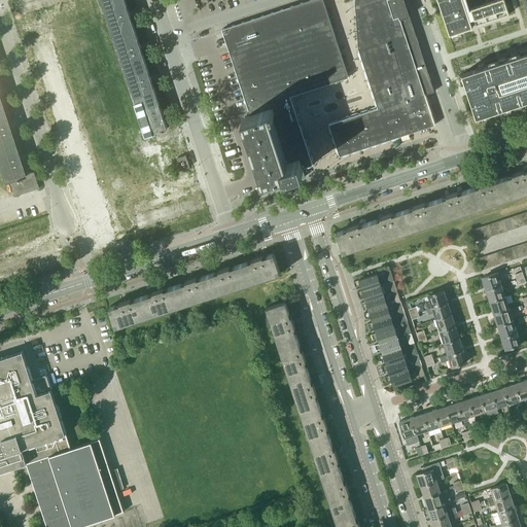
[(135,30),(124,0),(116,0),(102,5),(113,37),(135,30)]
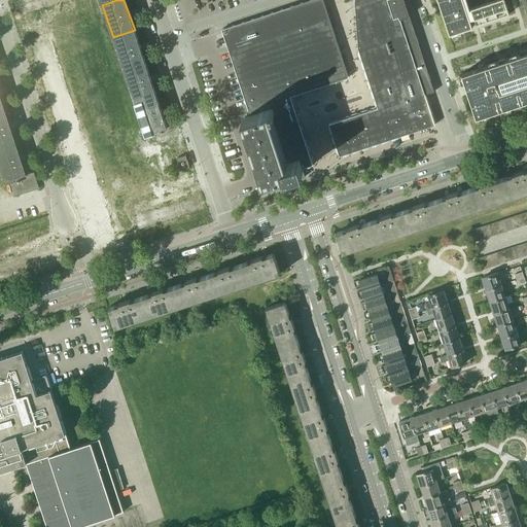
[(349,76),(323,0),(309,0),(221,29),(248,110),(250,115),(245,116),(265,178),(277,175),(280,184),(305,176),(303,168),(313,165),(290,96),(349,76)]
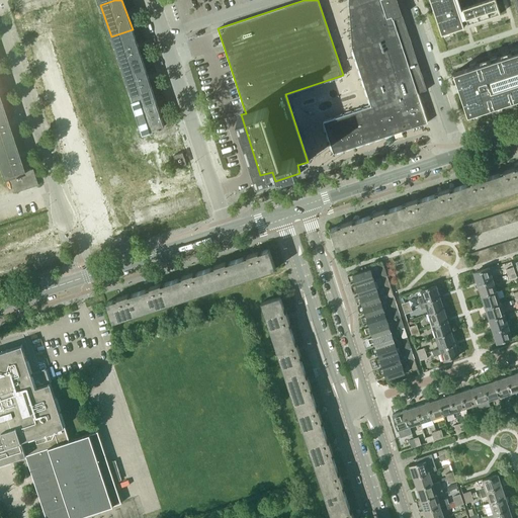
[(420,100),(418,92),(427,89),(397,0),(349,0),(349,5),(352,48),(352,49),(371,106),(324,121),(334,153),(425,123),(428,122),(421,103),(420,100)]
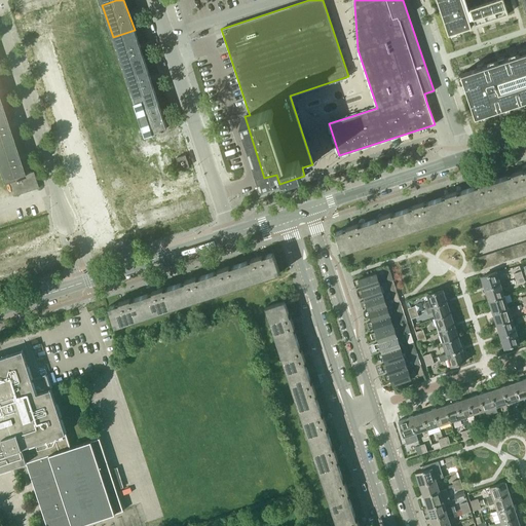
[(437,0),(448,35),(471,27),(461,0),(437,0)]
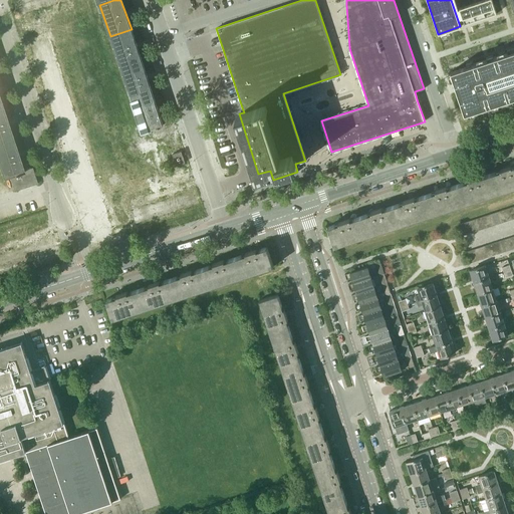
[(479,0),(477,0),(469,3),(475,20),(485,17),(479,0)]
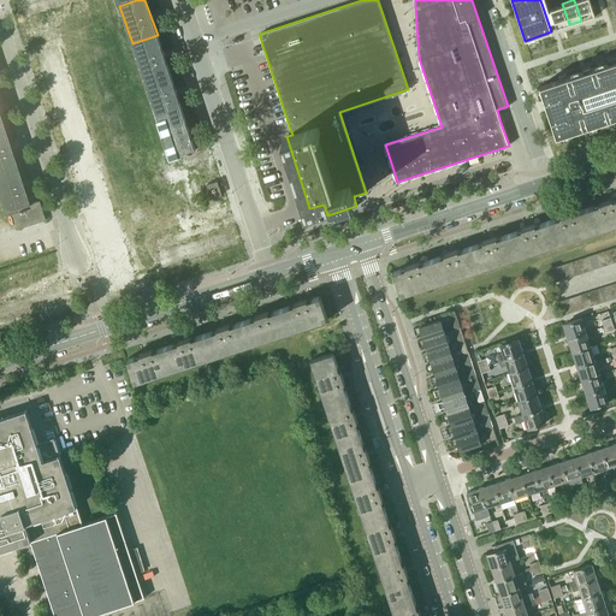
[(588,0),(574,0),(581,21),(594,16),(588,0)]
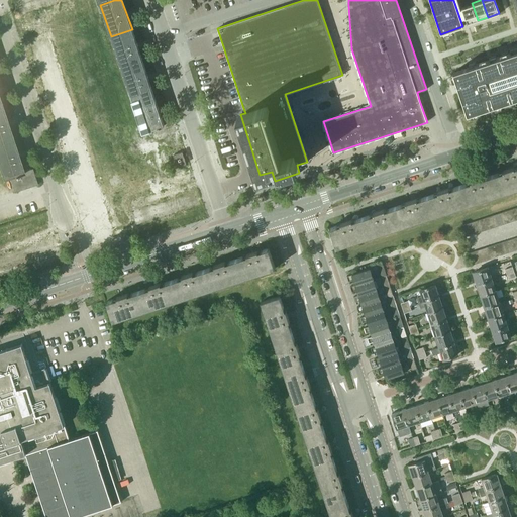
[(472,3),(460,6),(467,24),(478,20),(472,3)]
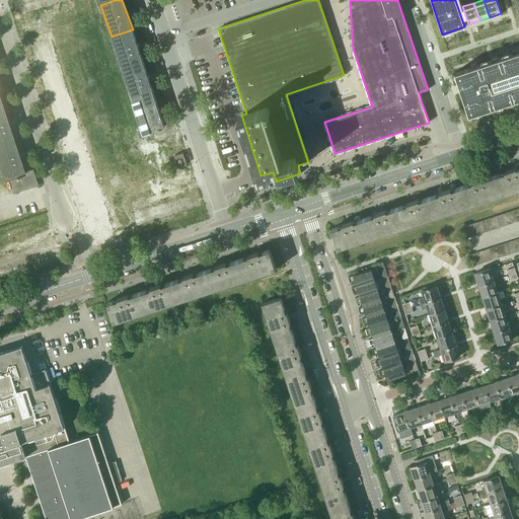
[(143,62),(133,29),(112,36),(122,69),(143,62)]
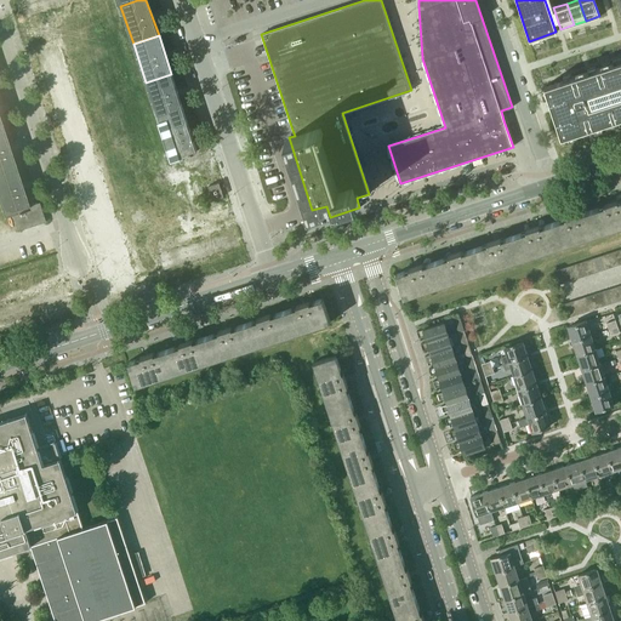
[(620,66),(546,91),(563,142),(620,121),(620,66)]
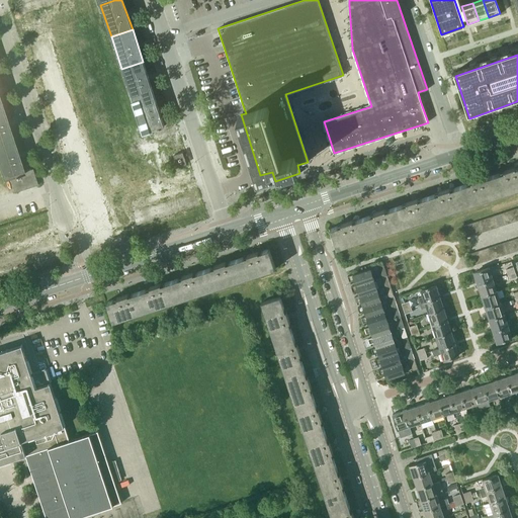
[(153,94),(143,62),(121,69),(133,100),(153,94)]
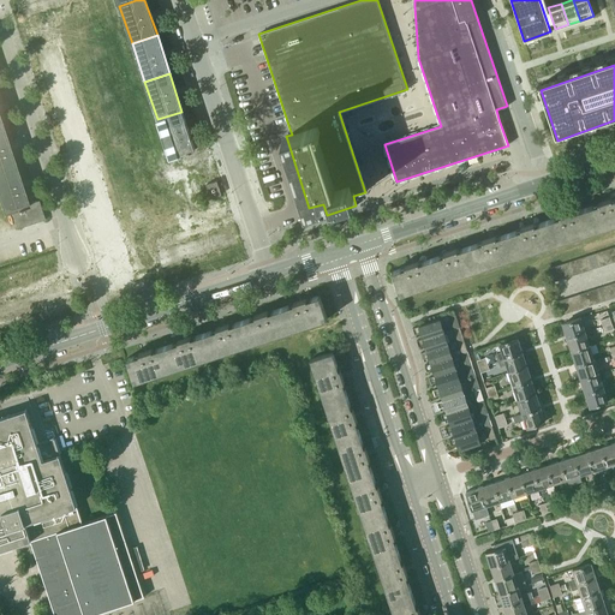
[(195,149),(181,112),(157,119),(169,157),(195,149)]
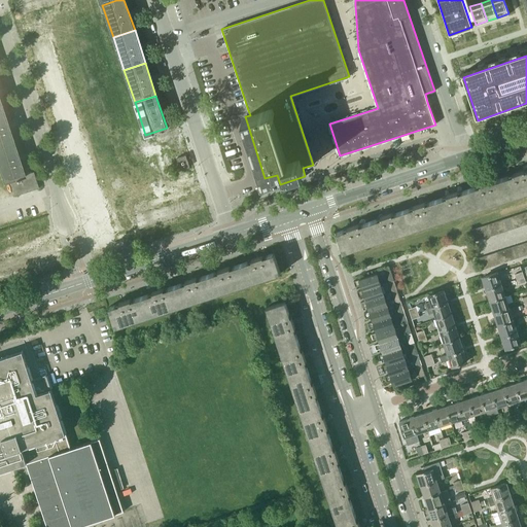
[(0,175),(3,185),(10,183),(9,179),(24,174),(0,103),(0,175)]
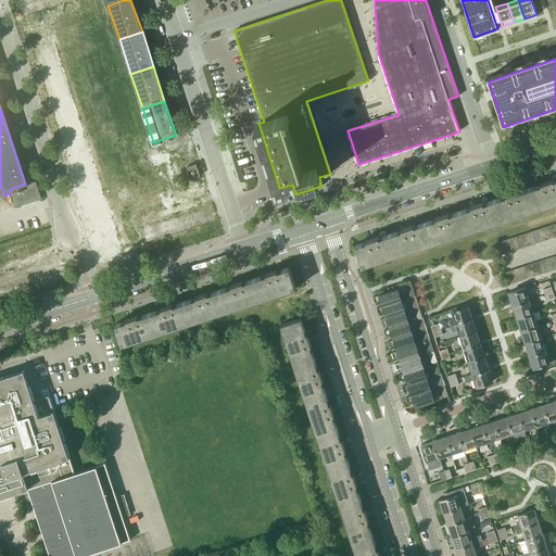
[(15,206),(40,198),(34,180),(25,184),(10,189),(11,193),(15,206)]
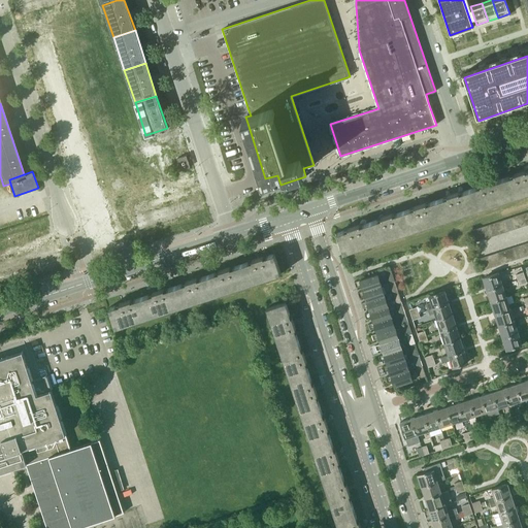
[(469,190),(475,209),(509,199),(502,178),(469,190)]
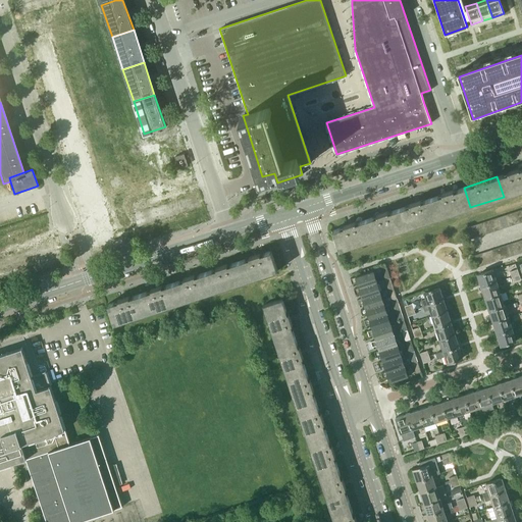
[(431,198),(437,218),(470,207),(464,188),(431,198)]
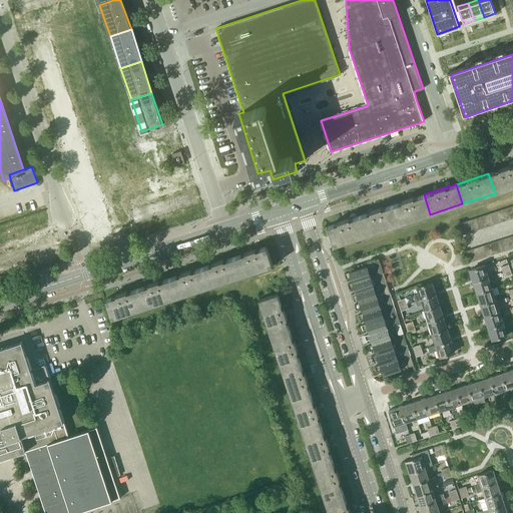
[(392,205),(398,224),(430,214),(424,194),(392,205)]
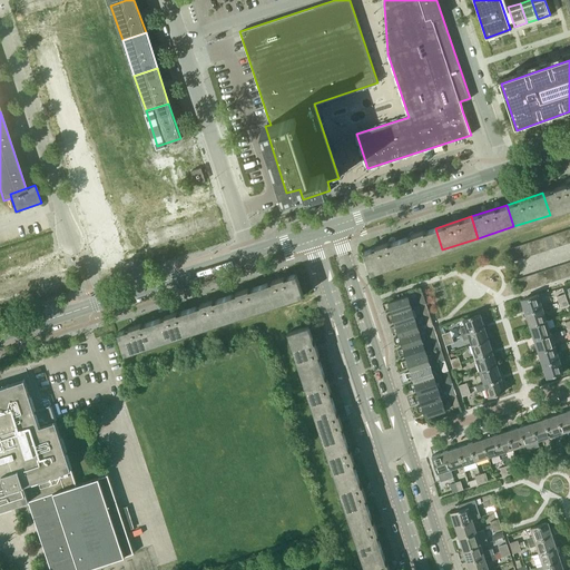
[(399,239),(406,262),(442,249),(435,228),(399,239)]
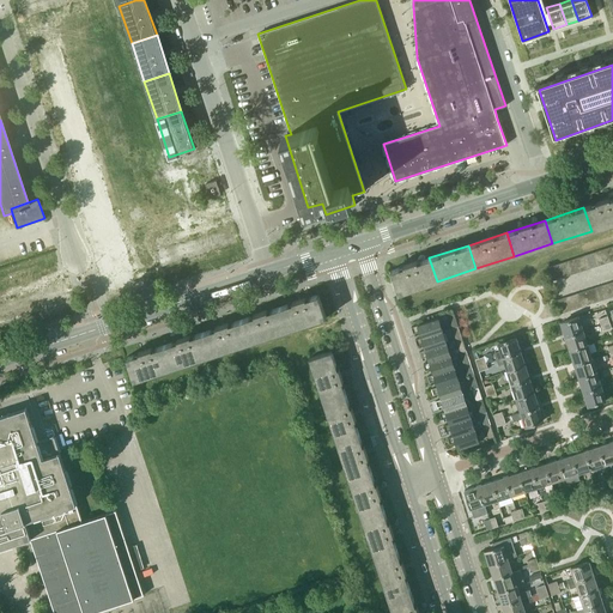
[(612,261),(607,248),(600,250),(605,263),(612,261)]
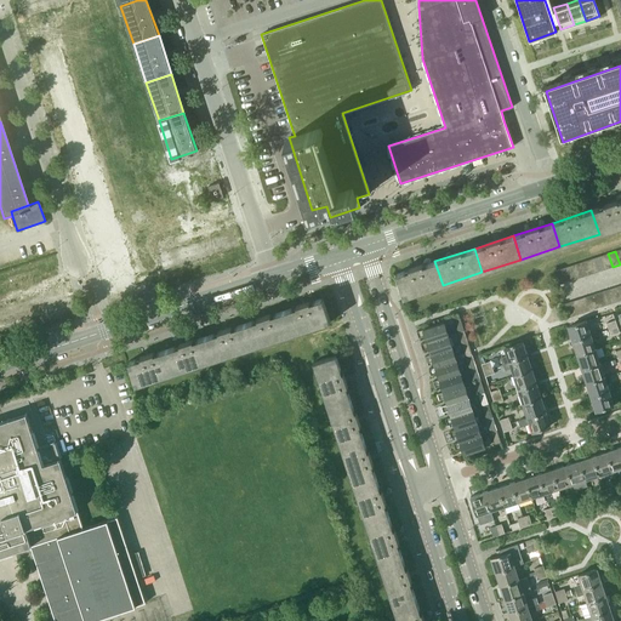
[(613,267),(608,254),(602,256),(605,269),(613,267)]
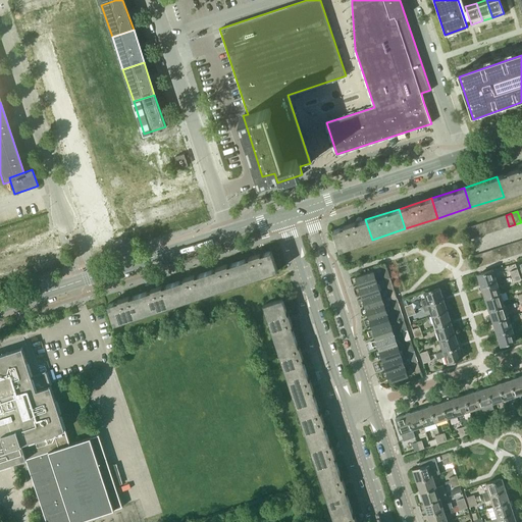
[(509,226),(506,215),(500,216),(504,228),(509,226)]
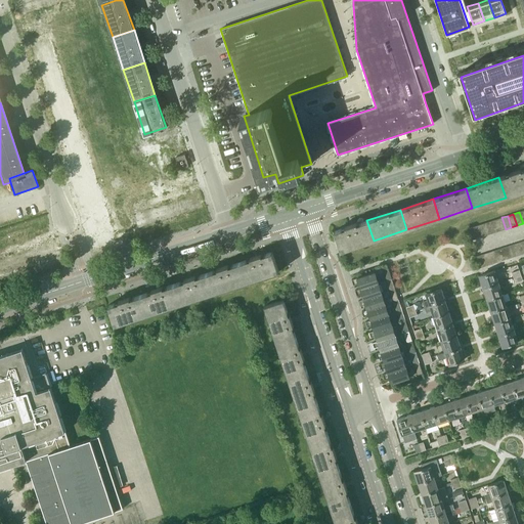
[(506,229),(501,217),(495,219),(499,231),(506,229)]
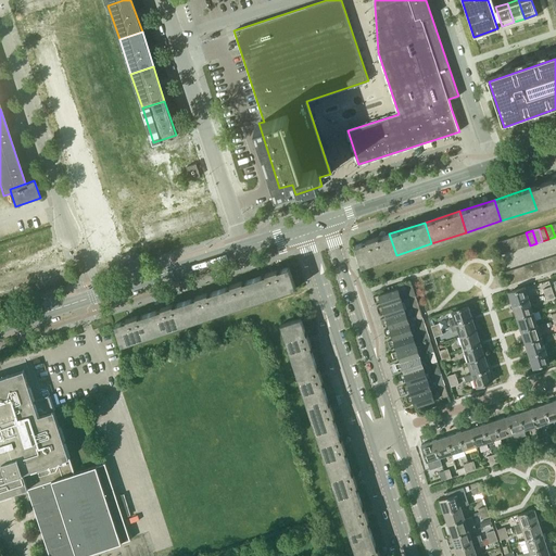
[(530,245),(526,232),(520,235),(523,248),(530,245)]
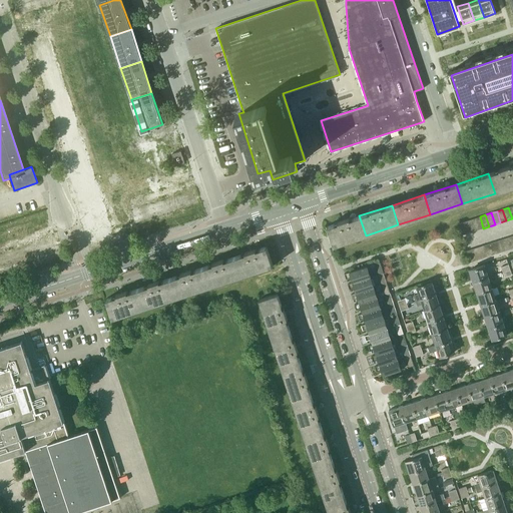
[(359,215),(328,226),(334,245),(366,235),(359,215)]
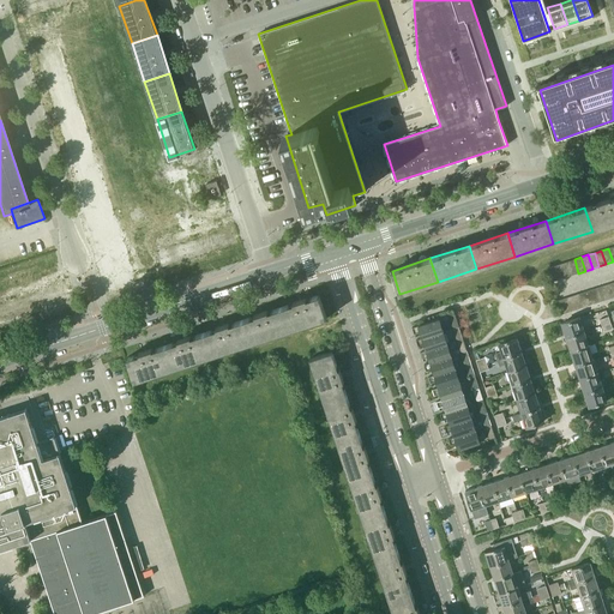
[(578,274),(575,259),(567,262),(572,275),(578,274)]
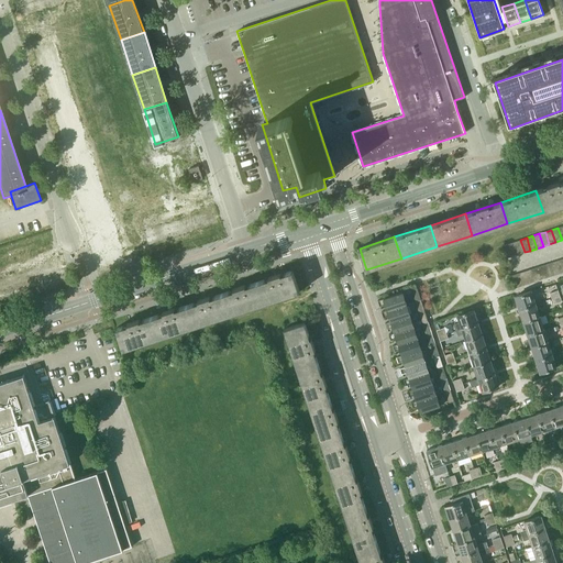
[(525,252),(520,240),(514,242),(518,254),(525,252)]
